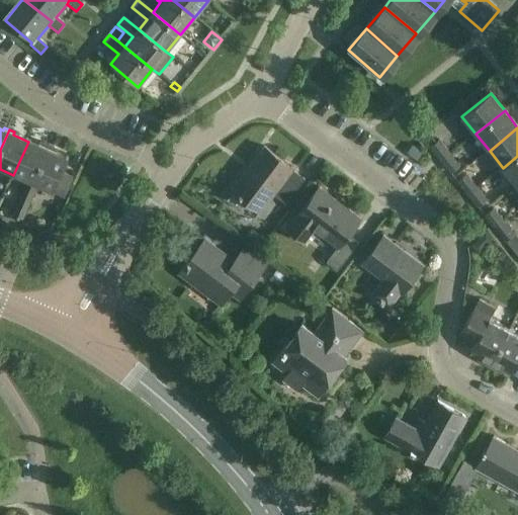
[(30,189),(50,147),(45,145),(44,148),(28,142),(13,175),(28,182),(25,187),(30,189)]
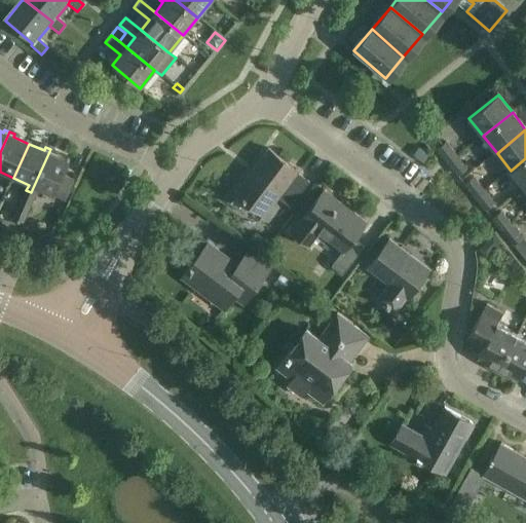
[(448,164),(456,157),(446,144),(438,151),(448,164)]
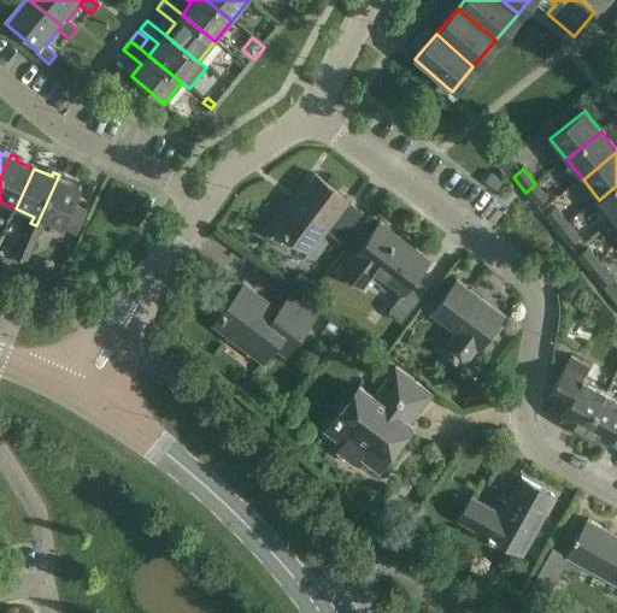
[(23,240),(35,246),(46,222),(78,236),(88,213),(74,207),(82,190),(63,182),(65,178),(59,175),(36,225),(30,223),(23,240)]
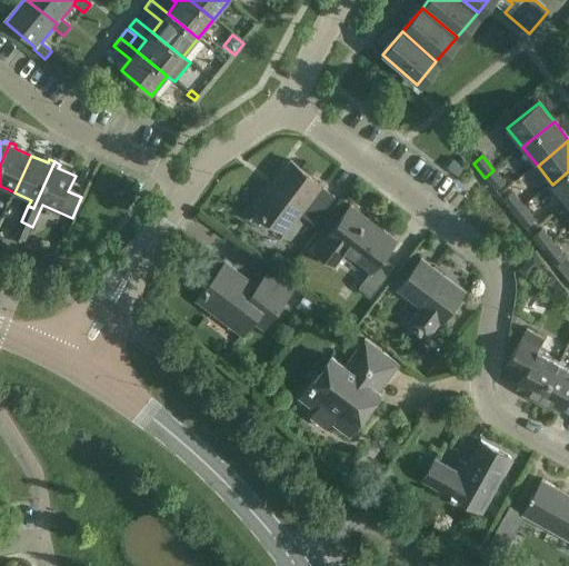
[(313,226),(336,198),(322,188),(323,187),(290,162),(253,211),(256,212),(249,222),(261,232),(269,222),(286,236),(301,216),(313,226)]
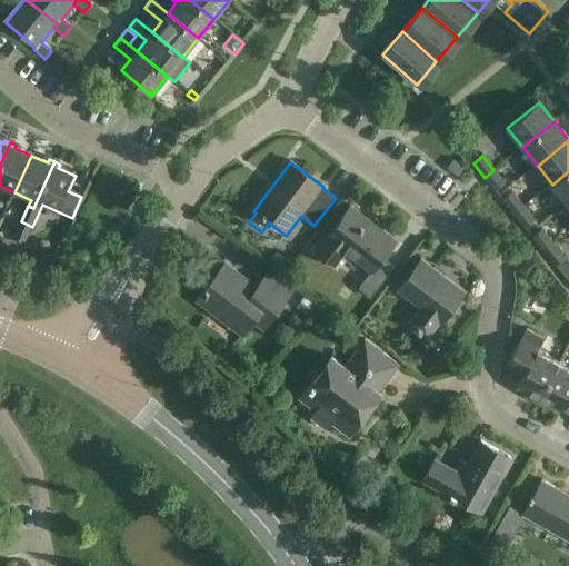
[(493,170),(485,178),(497,191),(506,185),(493,170)]
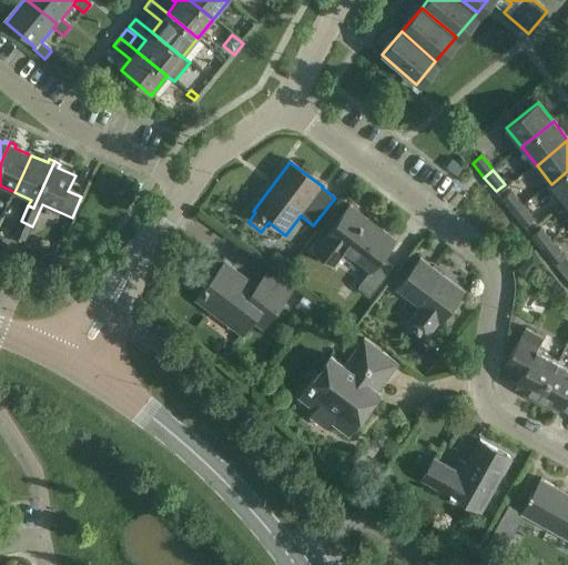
[(567,202),(567,201),(567,171),(551,184),(567,202)]
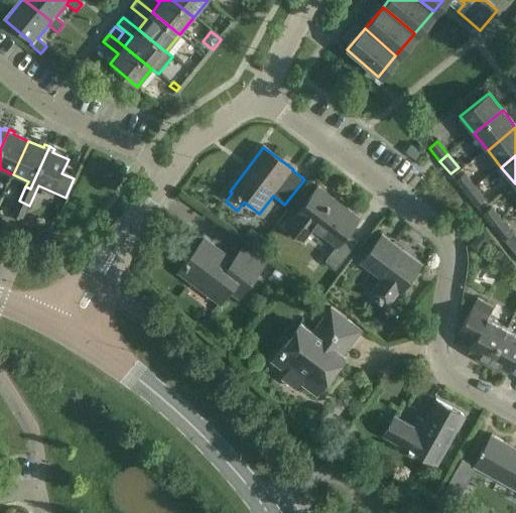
[(468,195),(475,188),(465,175),(457,181),(468,195)]
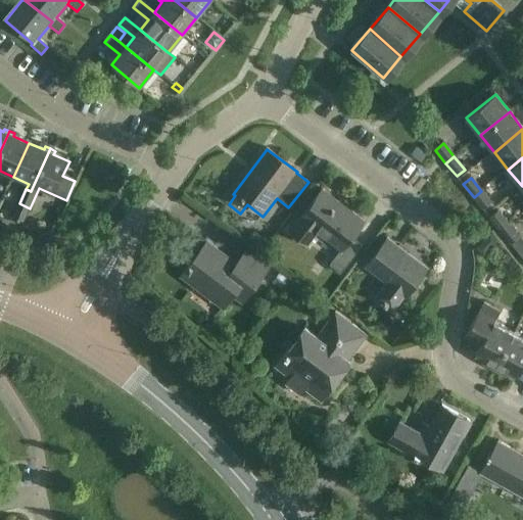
[(352,239),(365,223),(322,190),(290,232),(307,245),(318,232),(341,250),(330,266),(341,274),(362,247),(352,239)]
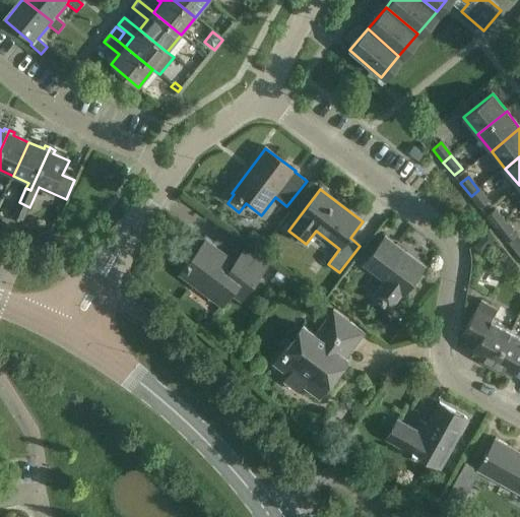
[(478,190),(471,196),(481,209),(490,203),(478,190)]
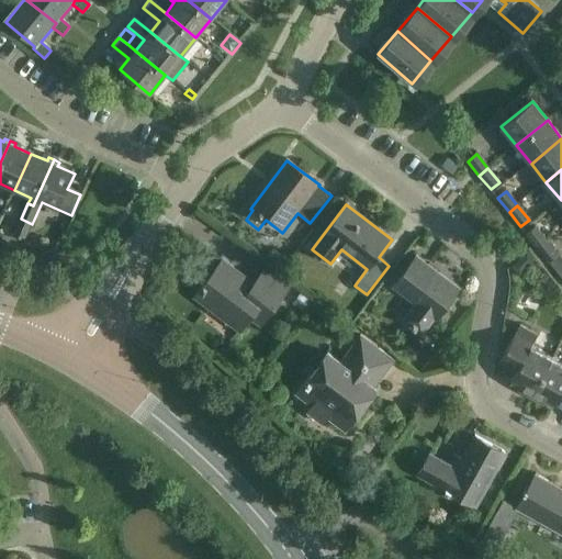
[(25,241),(32,224),(21,219),(13,235),(25,241)]
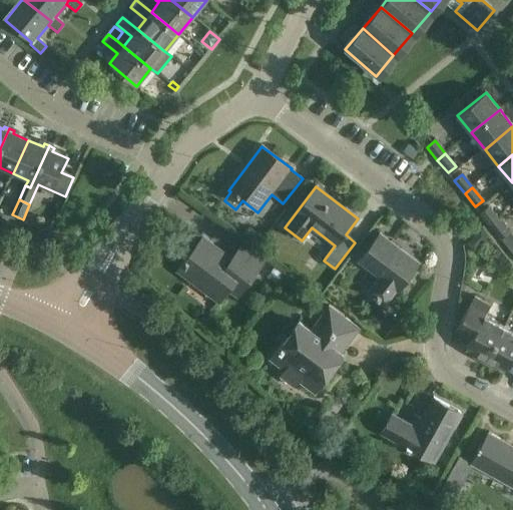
[(492,227),(500,221),(489,207),(481,214),(492,227)]
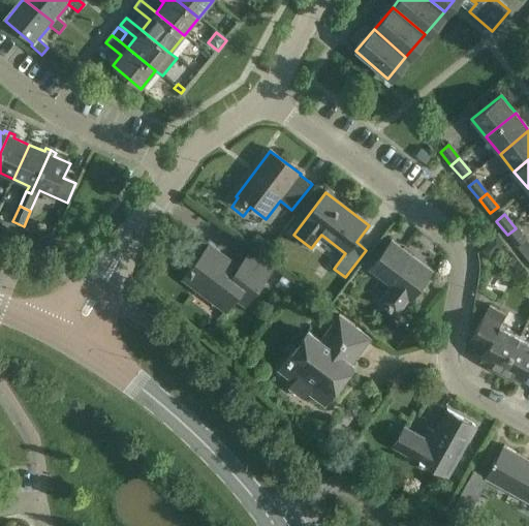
[(516,228),(507,235),(518,248),(526,242),(516,228)]
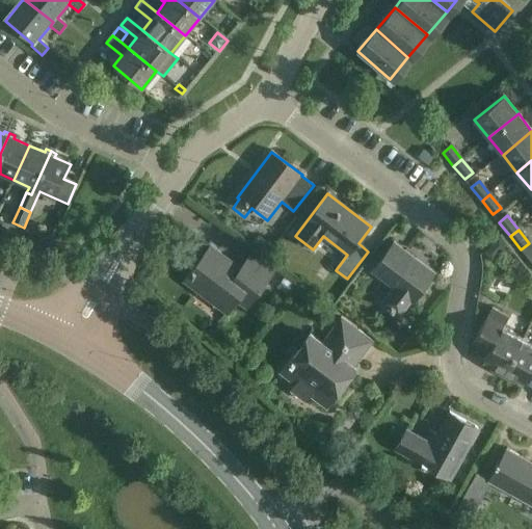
[(259,236),(251,245),(263,254),(269,244),(259,236)]
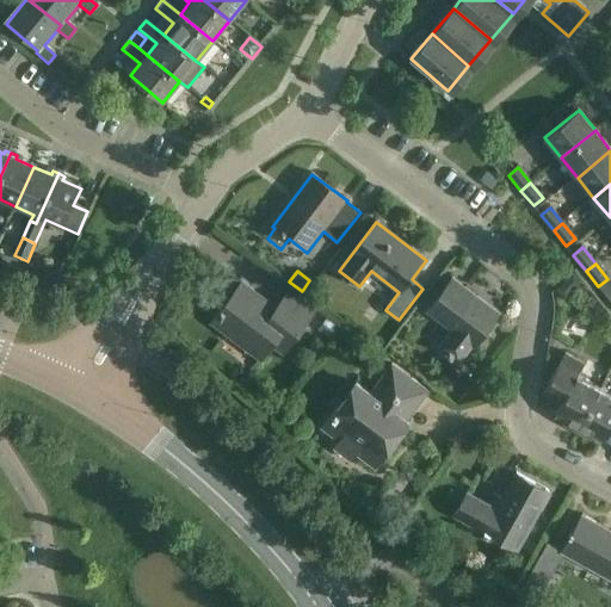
[(474,348),(499,315),(454,280),(429,314),(454,332),(439,351),(458,365),(471,347),(474,348)]
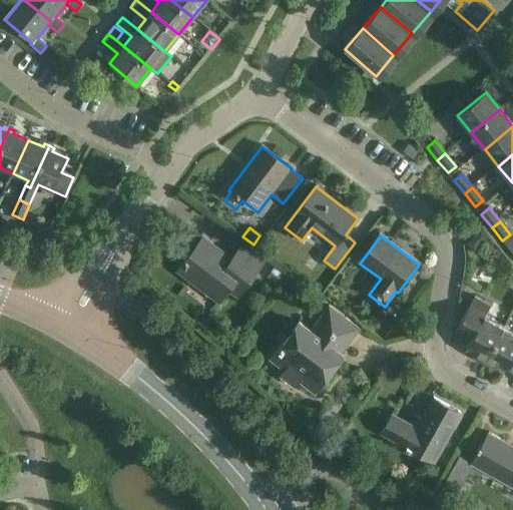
[(231,262),(203,239),(178,273),(218,303),(228,290),(237,298),(263,265),(241,248),(231,262)]
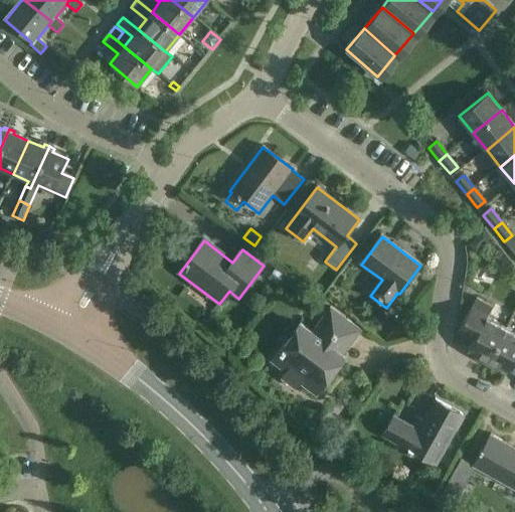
[(276,270),(268,280),(278,287),(285,278),(276,270)]
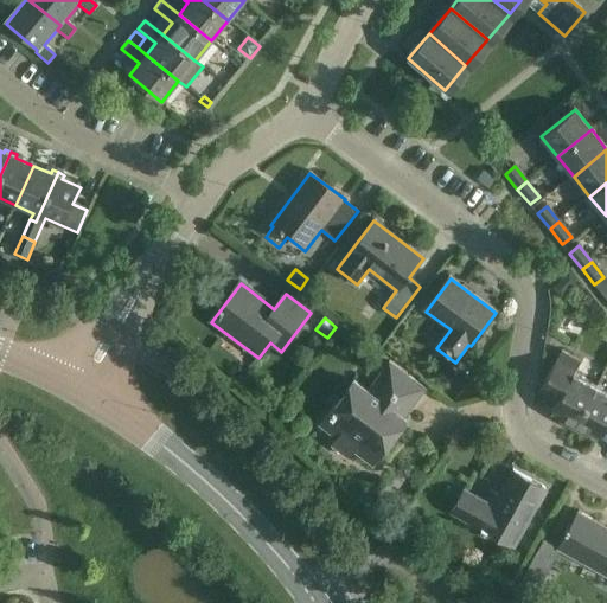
[(574,430),(598,387),(574,374),(581,363),(561,352),(541,391),(558,401),(551,414),(560,418),(558,422),(574,430)]
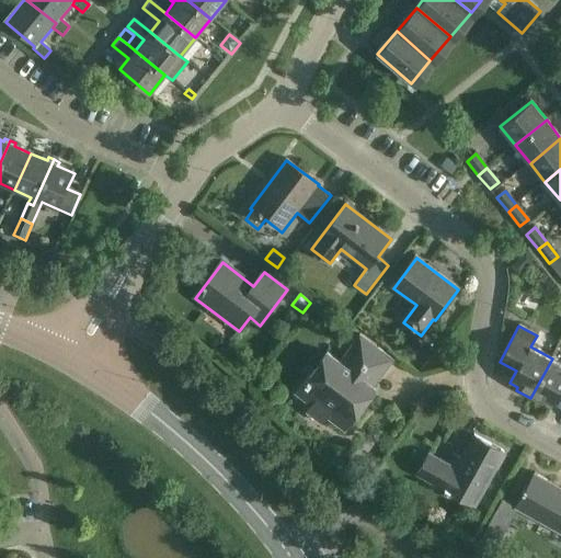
[(374,388),(393,361),(361,336),(340,362),(328,353),(296,395),(328,419),(344,431),(376,389),(374,388)]
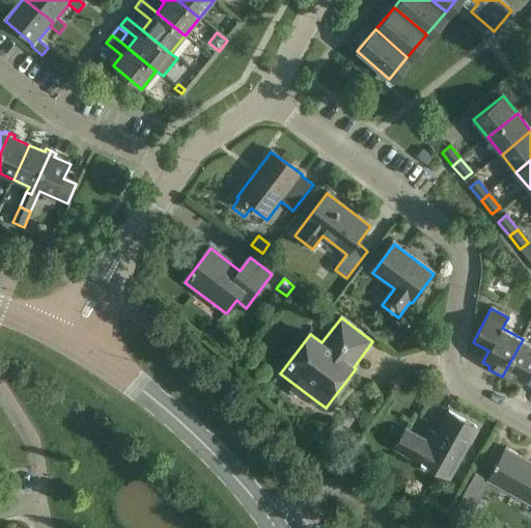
[(530,370),(530,343),(523,339),(502,377),(513,383),(515,380),(523,385),(530,370)]
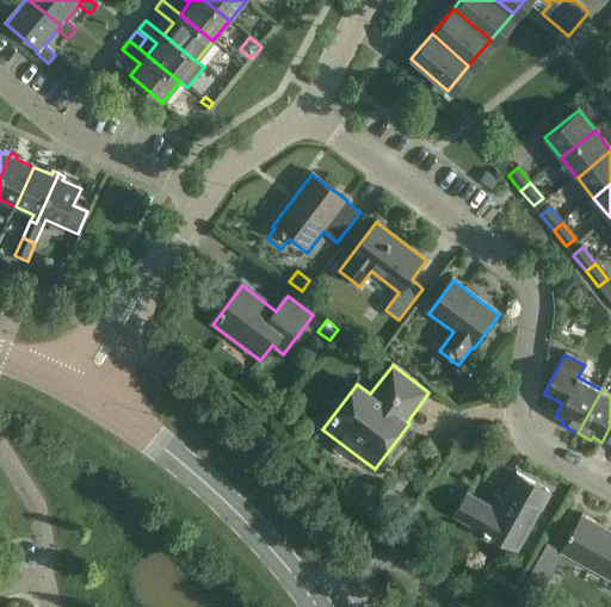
[(517,551),(550,494),(517,475),(497,511),(468,495),(455,518),(517,551)]
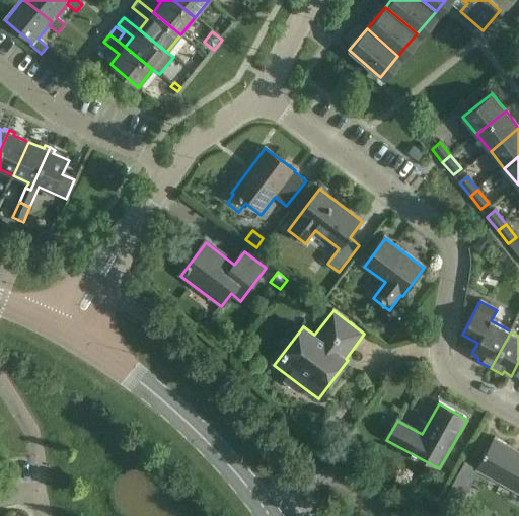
[(518,451),(495,439),(476,470),(518,494),(518,451)]
